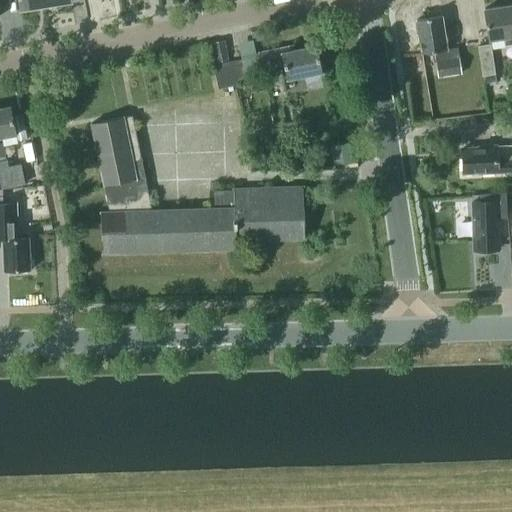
[(19,0),(21,9),(47,5),(45,0),(19,0)]
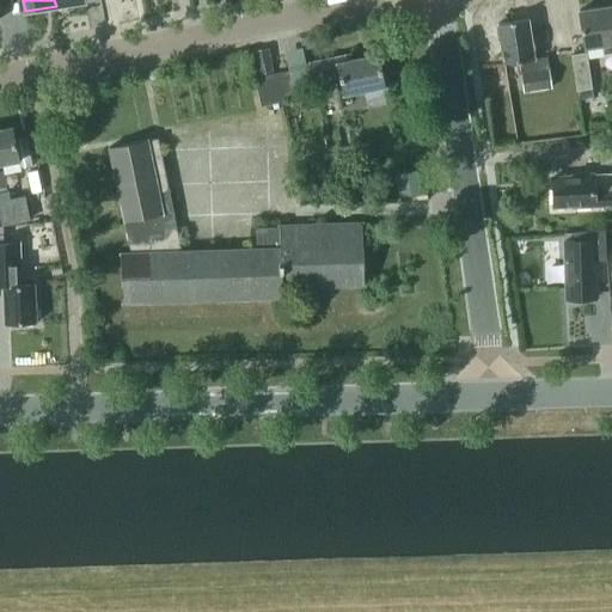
[(605,54),(611,51),(611,5),(580,11),(586,48),(604,44),(605,54)]
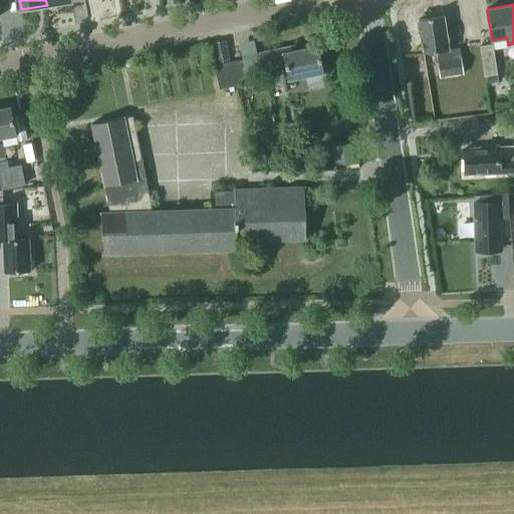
[(440,76),(464,73),(460,47),(449,49),(444,15),(419,19),(424,53),(436,51),(440,76)]
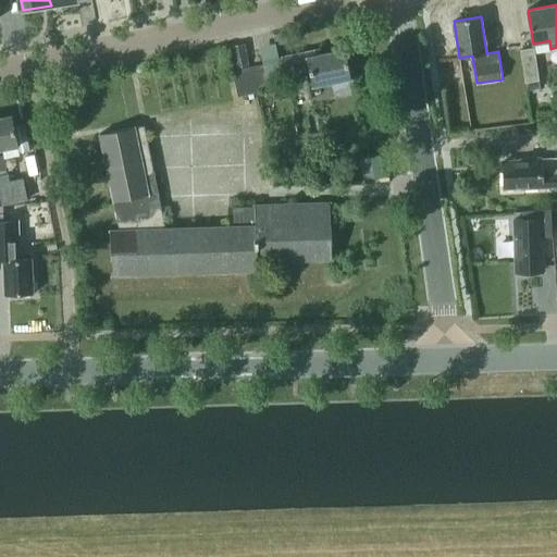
[(520,49),(525,82),(527,82),(528,90),(541,88),(540,79),(534,47),(520,49)]
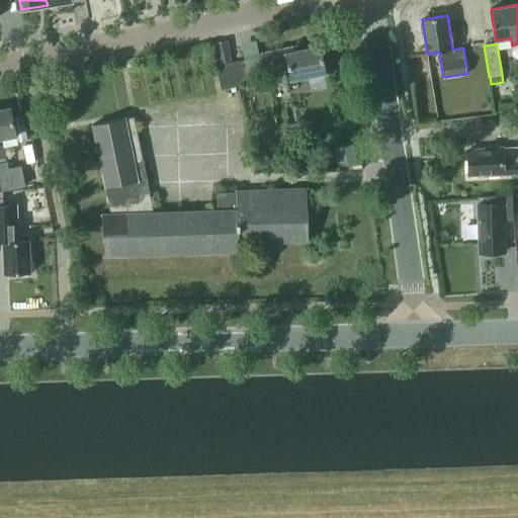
[(327,72),(321,46),(297,50),(296,46),(263,53),(266,67),(287,62),(291,79),(327,72)]
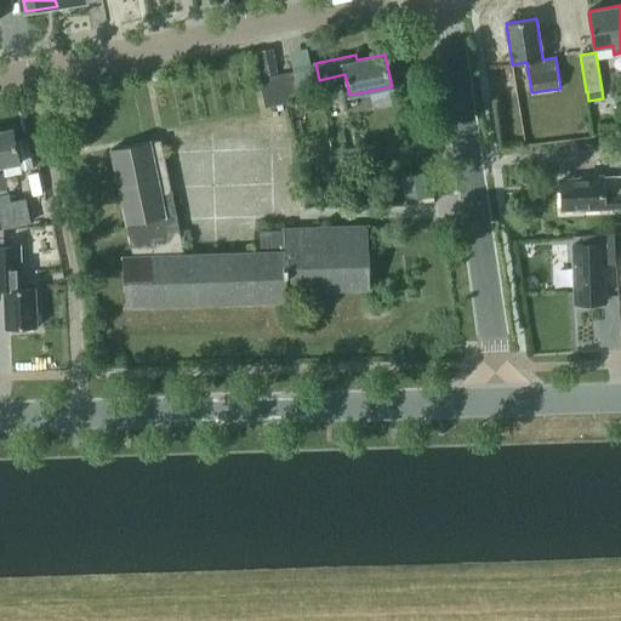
[(260,78),(266,107),(300,100),(294,72),(260,78)]
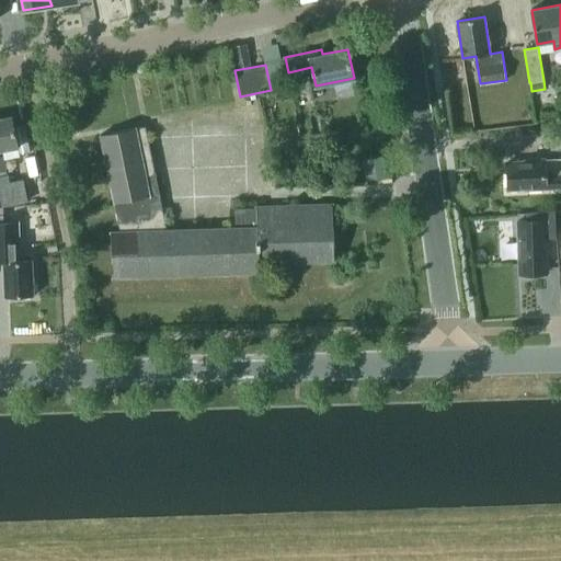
[(11,115),(0,117),(0,175),(7,174),(2,150),(18,147),(11,115)]
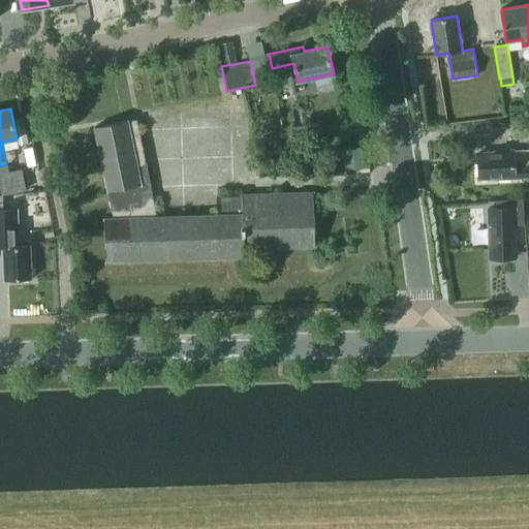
[(245,247),(315,245),(313,192),(242,194),(242,195),(221,196),(222,214),(157,216),(137,119),(128,120),(94,127),(114,218),(104,218),(106,260),(245,256),(245,247)]
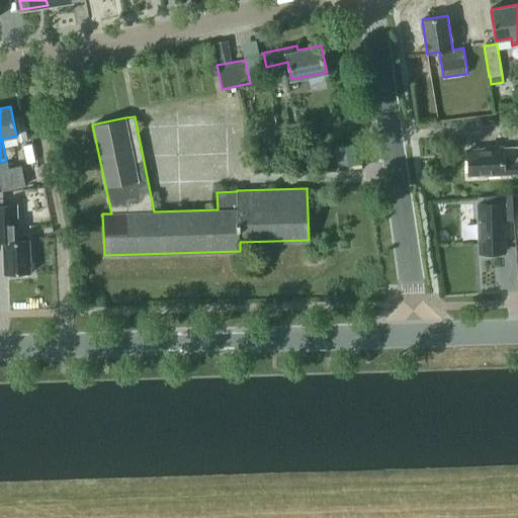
[(341,165),(358,162),(354,141),(337,145),(341,165)]
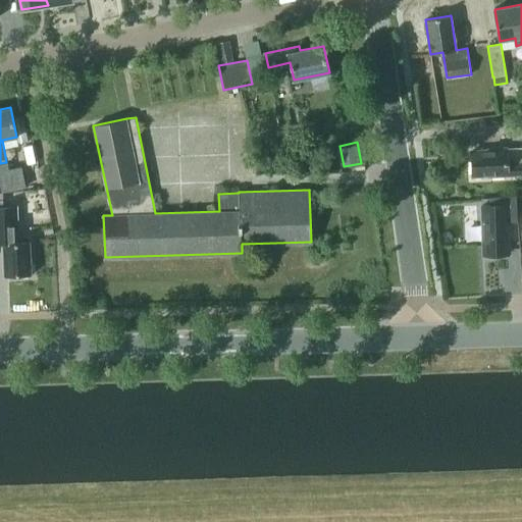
[(521,147),(507,149),(506,148),(487,149),(487,150),(471,151),(472,175),(488,174),(488,176),(521,174),(521,147)]
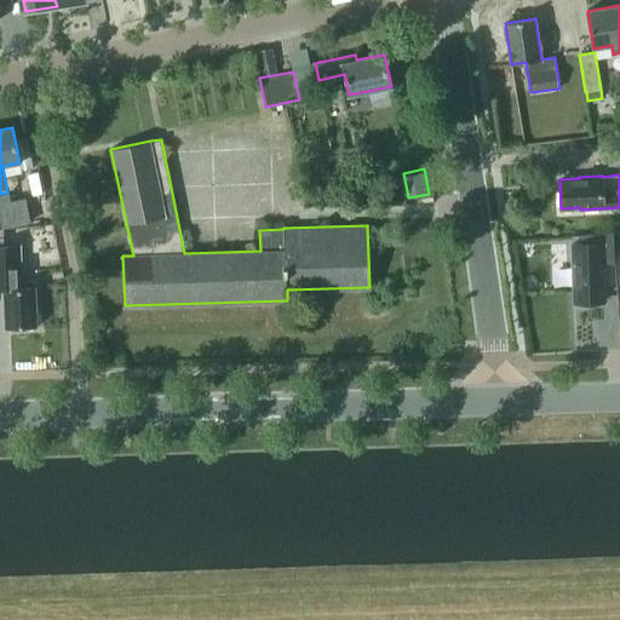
[(4,225),(29,220),(26,202),(0,207),(4,225)]
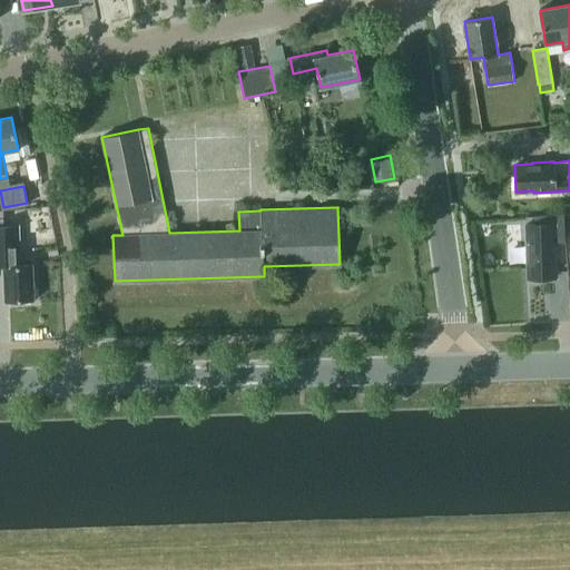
[(536,224),(527,224),(528,277),(557,276),(556,243),(566,242),(564,215),(536,216),(536,224)]
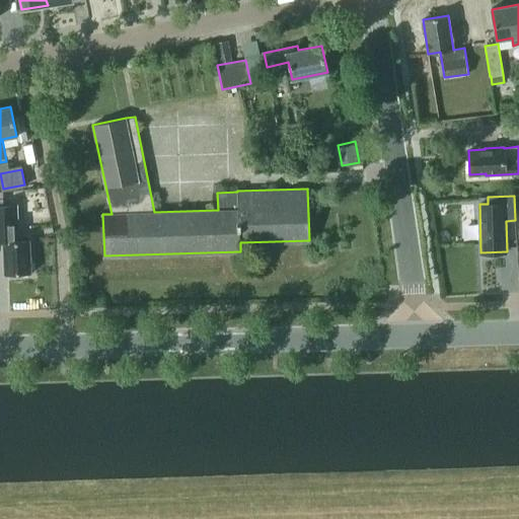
[(3,198),(0,198),(0,241),(4,242),(5,274),(30,273),(29,240),(18,241),(16,205),(3,206),(3,198)]
